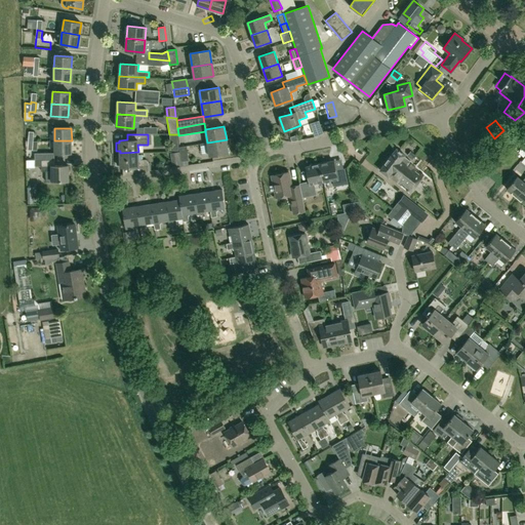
[(229,153),(227,139),(207,143),(209,156),(229,153)]
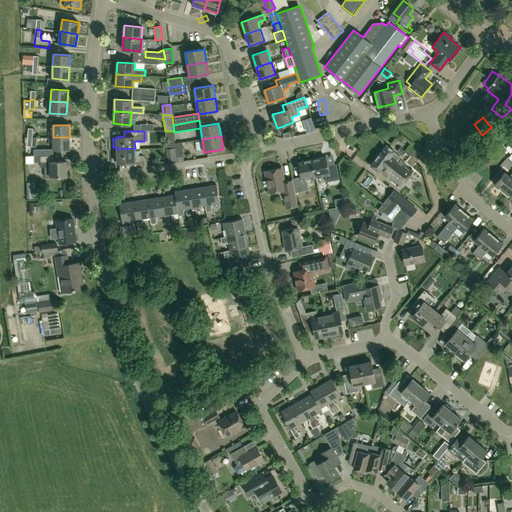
[(70,149),(70,137),(53,137),(53,150),(70,149)]
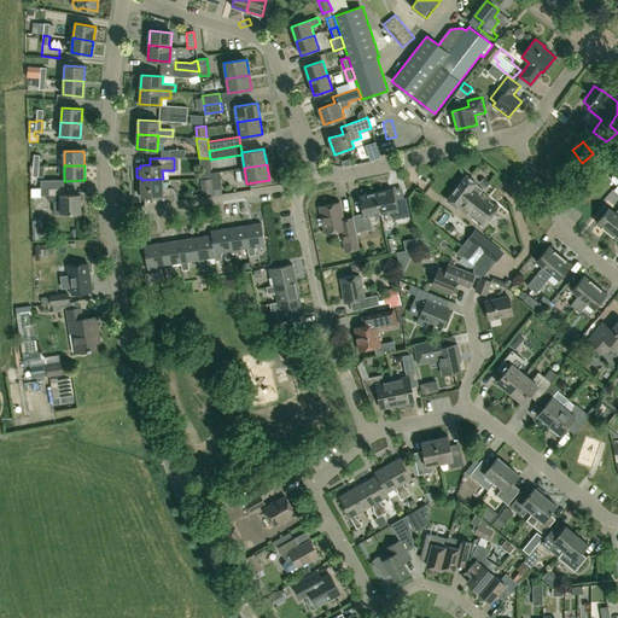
[(211,173),(211,179),(213,190),(214,196),(222,194),(221,188),(222,188),(220,172),(211,173)]
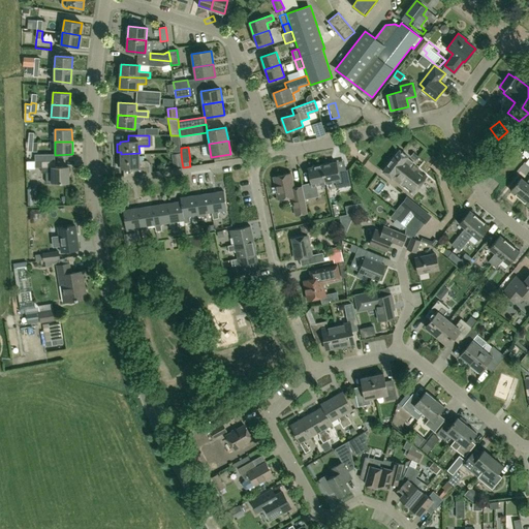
[(427,177),(411,164),(413,163),(407,158),(408,156),(400,150),(382,172),(392,178),(393,178),(413,193),(427,177)]
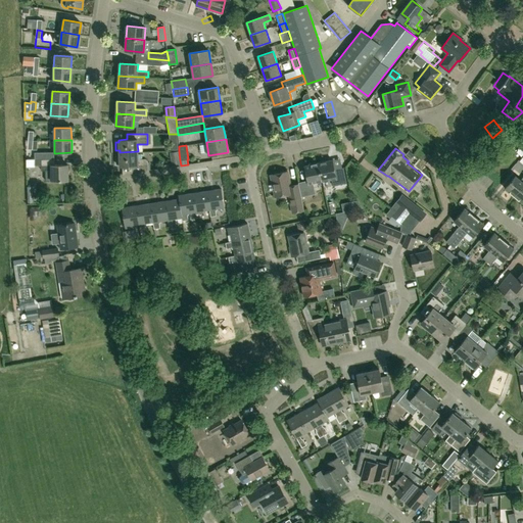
[(415,155),(410,150),(406,154),(412,159),(415,155)]
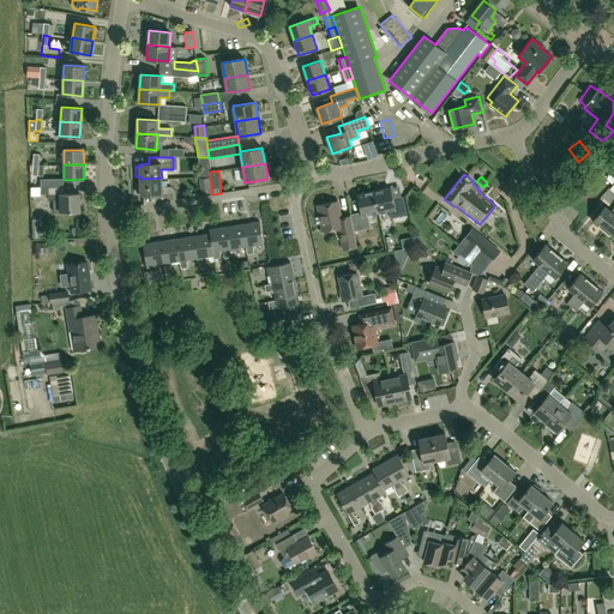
[(170,186),(169,186),(162,187),(162,178),(140,179),(140,182),(136,182),(137,193),(140,193),(140,196),(148,194),(149,202),(174,200),(174,190),(170,186)]
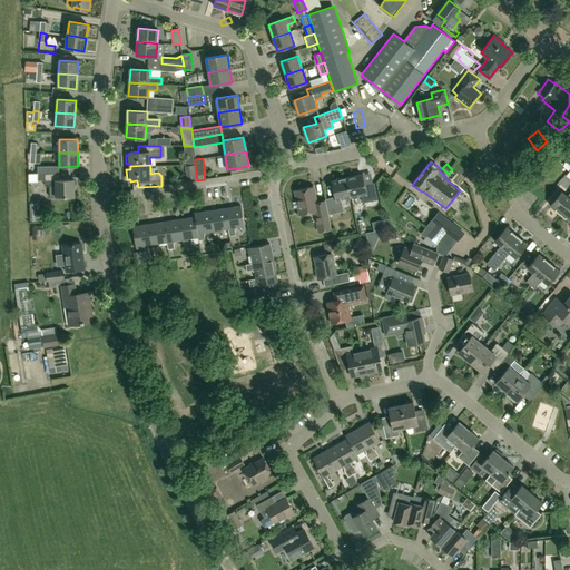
[(59,174),(57,174),(38,174),(38,180),(45,180),(46,186),(49,186),(49,197),(75,196),(74,179),(59,180),(59,174)]
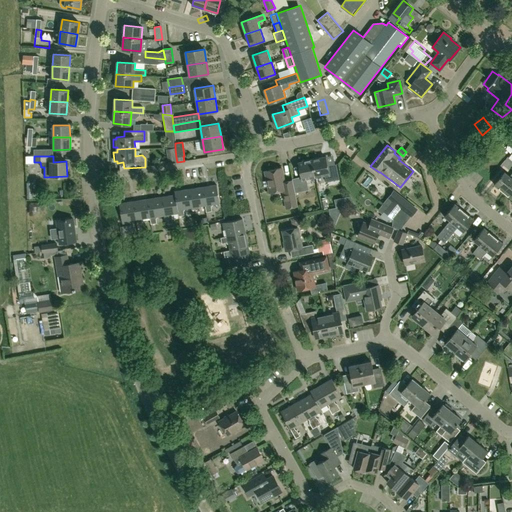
[(325,156),(311,159),(315,177),(325,175),(326,182),(339,179),(336,164),(327,166),(325,156)]
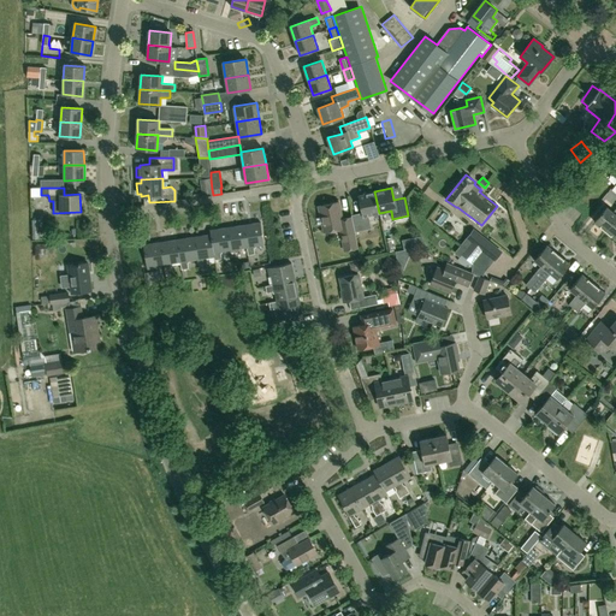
[(379,213),(374,191),(359,195),(362,213),(351,215),(355,232),(372,229),(368,215),(379,213)]
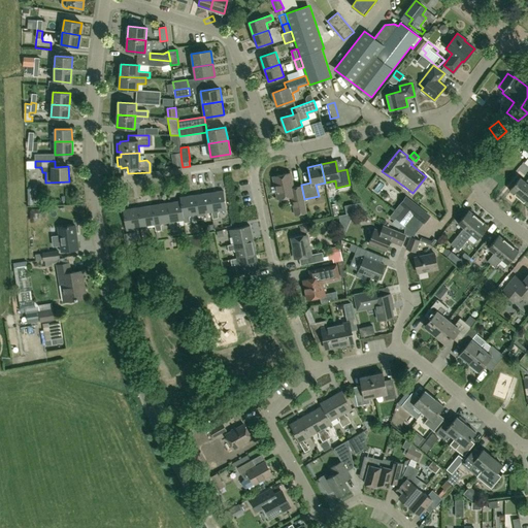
[(291,172),(273,176),(278,199),(291,196),(295,216),(307,212),(301,187),(294,189),(291,172)]
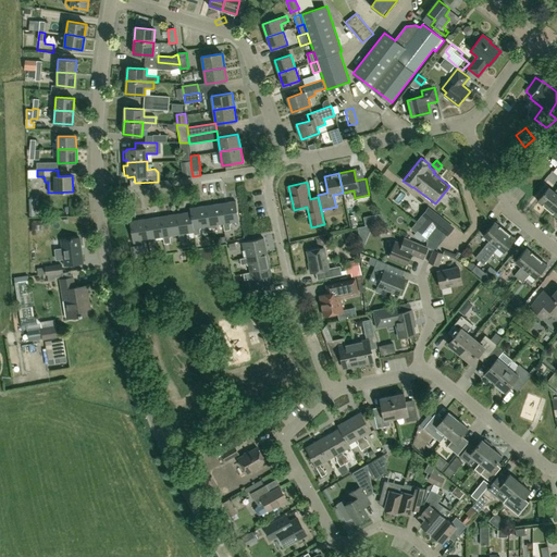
[(547,209),(556,197),(556,188),(555,192),(548,186),(537,200),(547,209)]
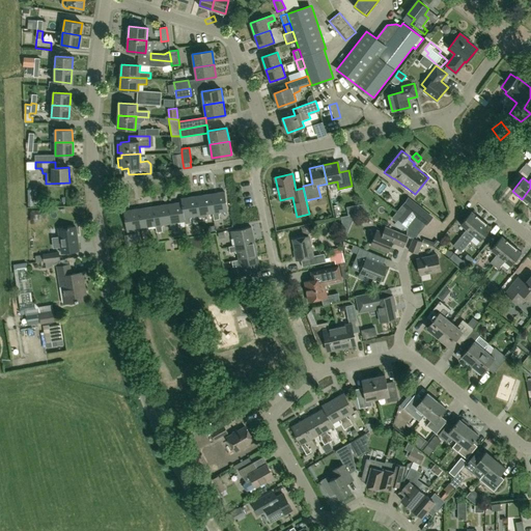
[(530,188),(522,199),(530,205),(530,188)]
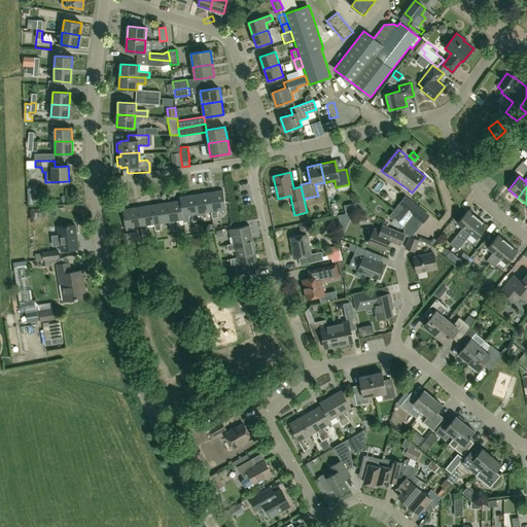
[(226,210),(223,189),(208,192),(211,212),(212,218),(218,217),(217,212),(218,212),(218,211),(225,210),(226,210)]
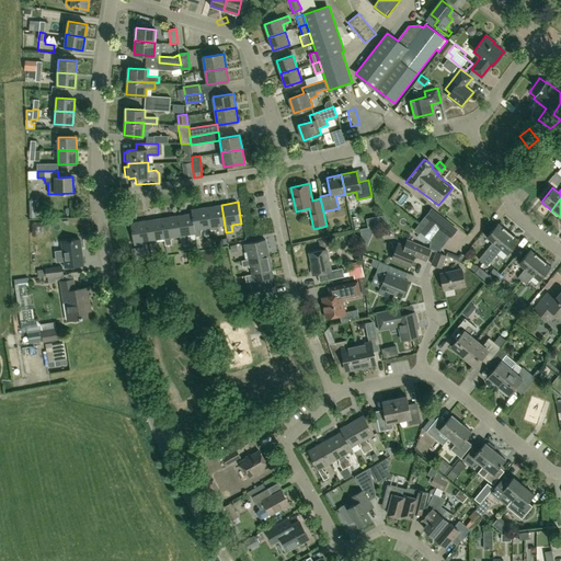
[(225,226),(221,205),(207,207),(210,228),(210,229),(217,228),(217,227),(225,226)]
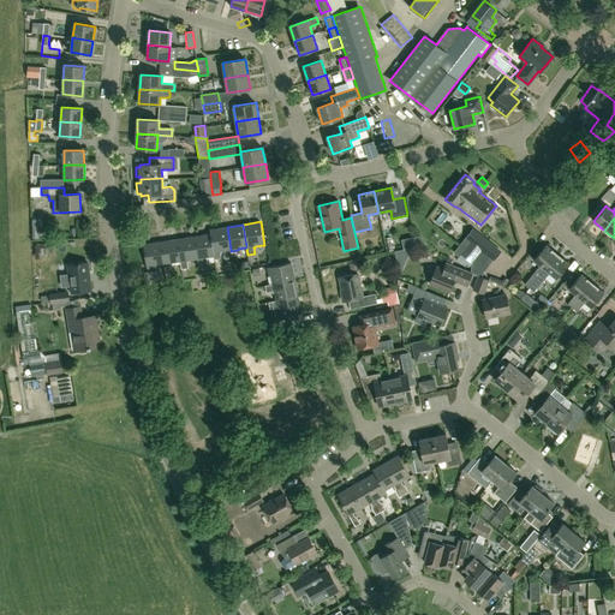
[(221,251),(231,250),(227,227),(209,230),(210,234),(214,257),(214,261),(221,260),(220,252),(221,252),(221,251)]
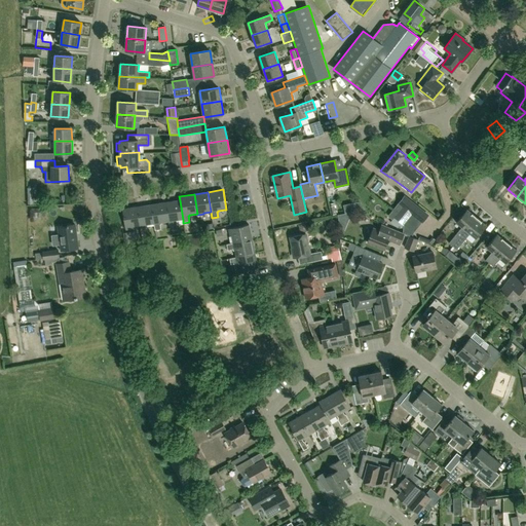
[(183,220),(180,200),(165,202),(168,222),(168,223),(176,222),(175,221),(183,220)]
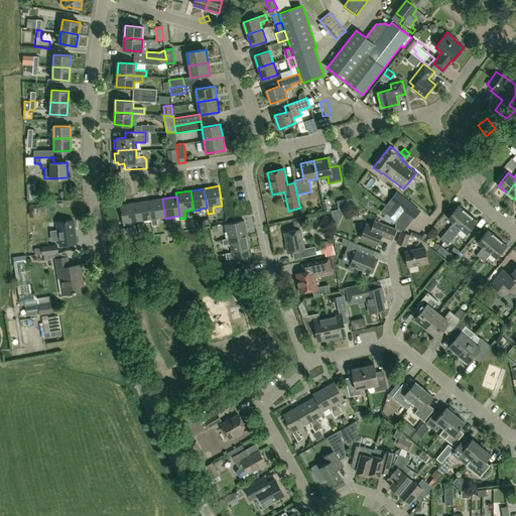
[(158,219),(165,218),(162,199),(148,201),(151,220),(152,226),(158,225),(157,220),(158,220),(158,219)]
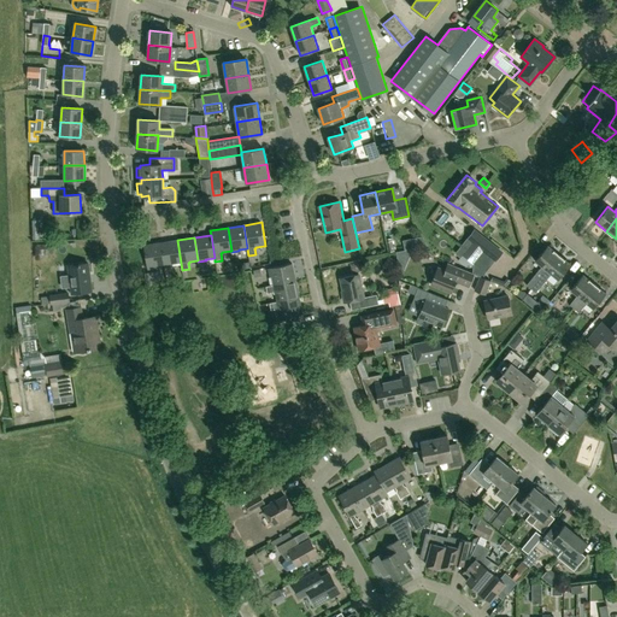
[(181,263),(177,240),(162,242),(165,265),(165,266),(172,265),(172,264),(181,263)]
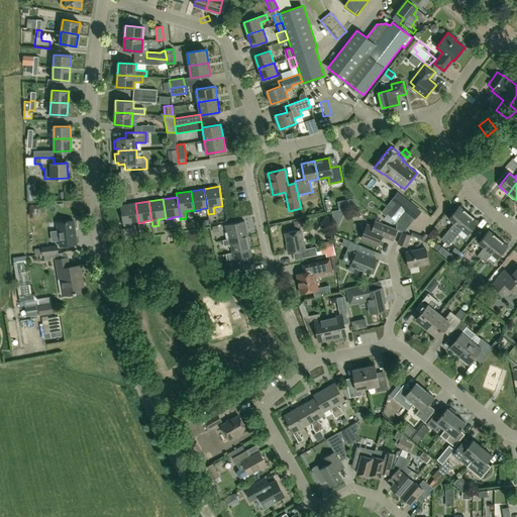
[(396,201),(387,212),(399,222),(408,211),(396,201)]
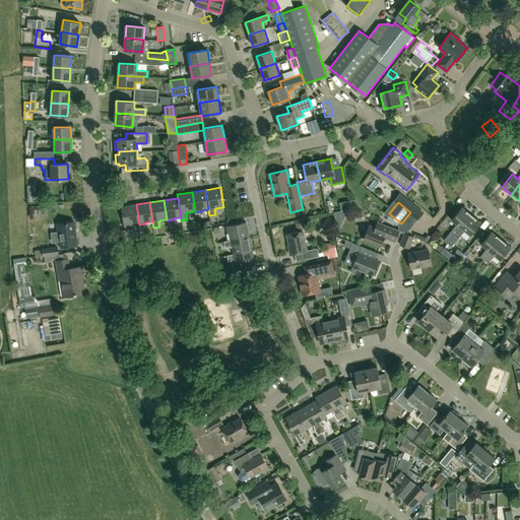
[(139,223),(136,204),(121,206),(124,226),(131,225),(131,224),(139,223)]
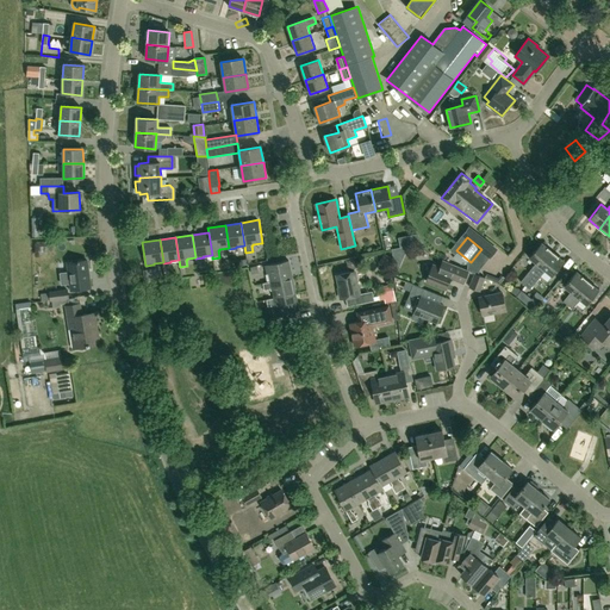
[(526,286),(533,277),(553,251),(542,243),(529,257),(536,263),(524,277),(521,282),(526,286)]
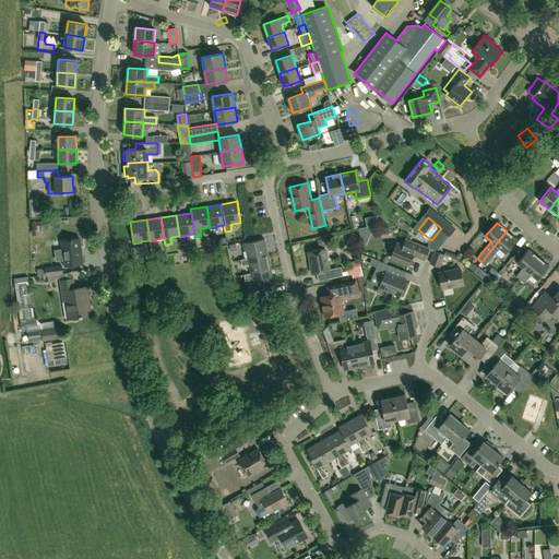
[(506,253),(518,239),(507,230),(488,253),(482,262),(486,265),(500,248),(506,253)]
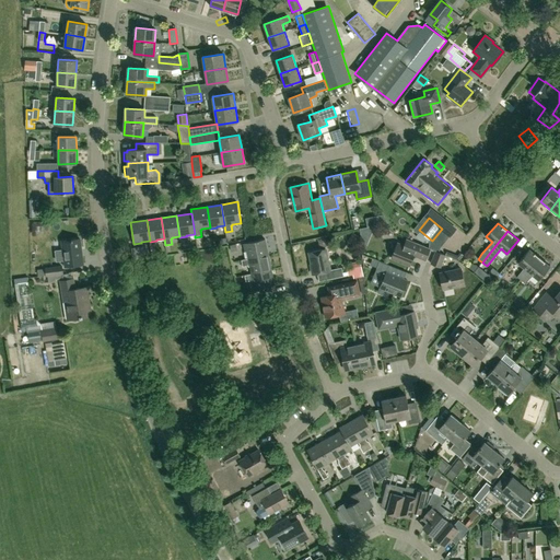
[(61,242),(65,266),(83,264),(80,238),(61,242)]
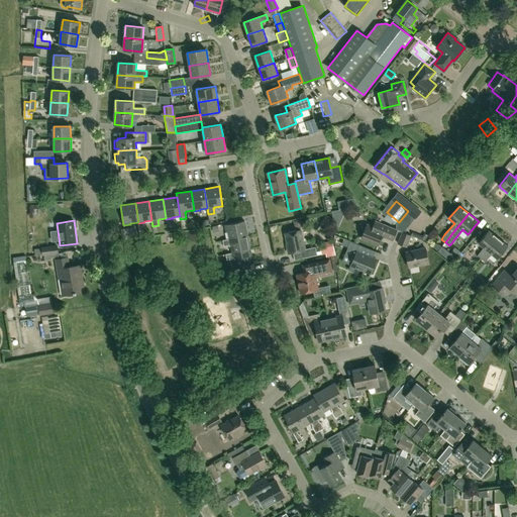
[(228,232),(229,238),(247,234),(244,220),(225,224),(226,232),(228,232)]
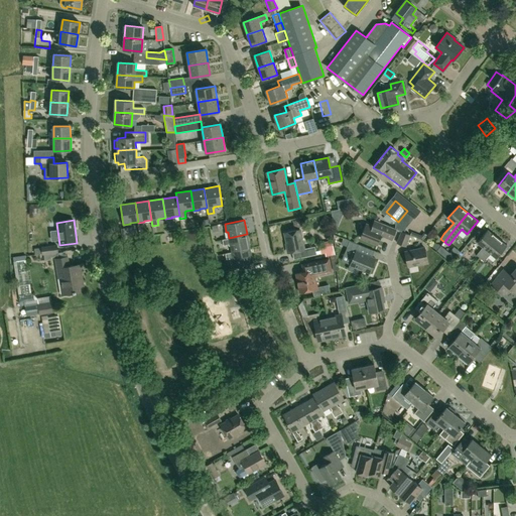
[(396,229),(381,223),(378,229),(366,224),(361,238),(377,245),(381,235),(392,239),(396,229)]
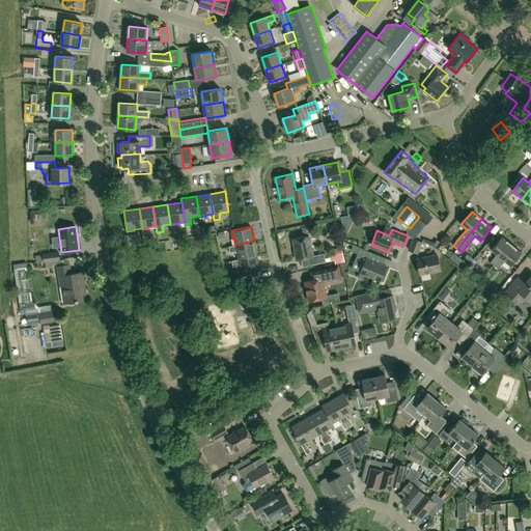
[(294,239),(298,259),(302,258),(304,267),(326,262),(325,253),(312,256),(308,235),(294,239)]
